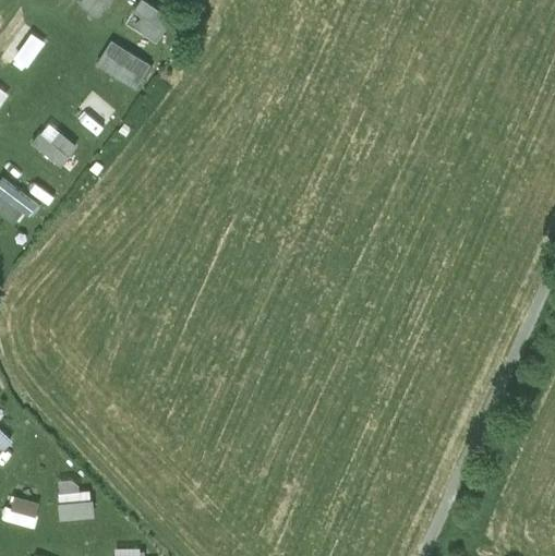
[(80,0),(76,3),(95,19),(111,0),(80,0)]
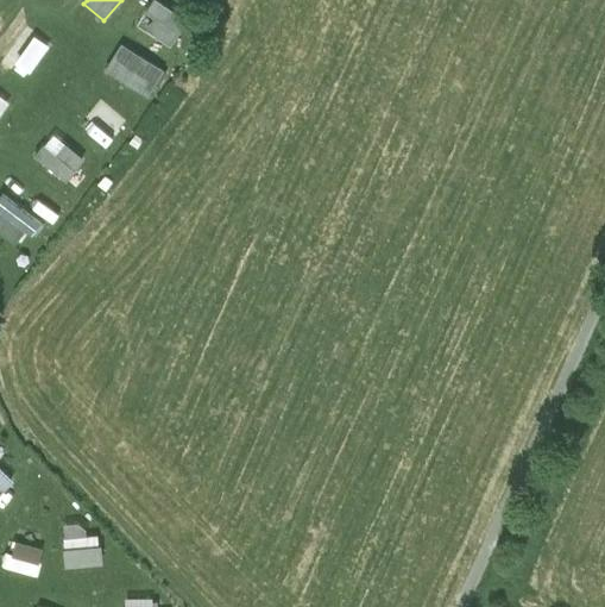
[(169,47),(186,19),(156,0),(149,0),(134,24),(169,47)]
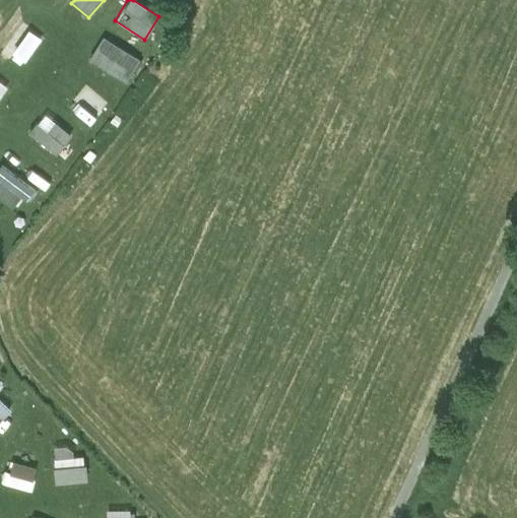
[(40,43),(19,27),(2,51),(22,66),(40,43)]
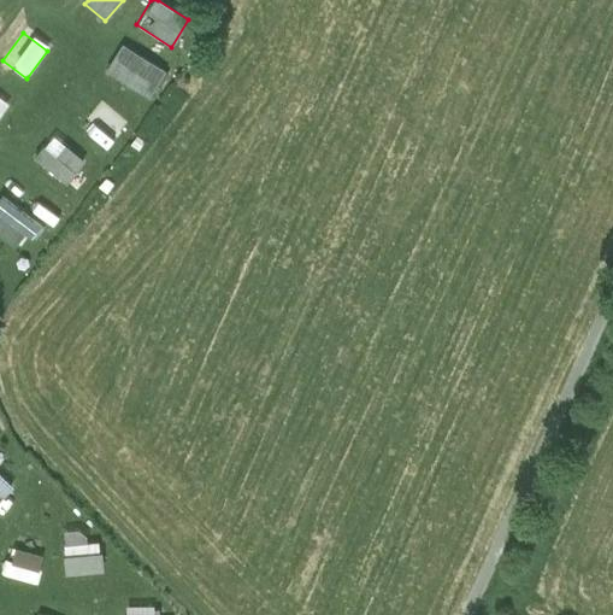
[(163,74),(119,48),(104,75),(147,100),(163,74)]
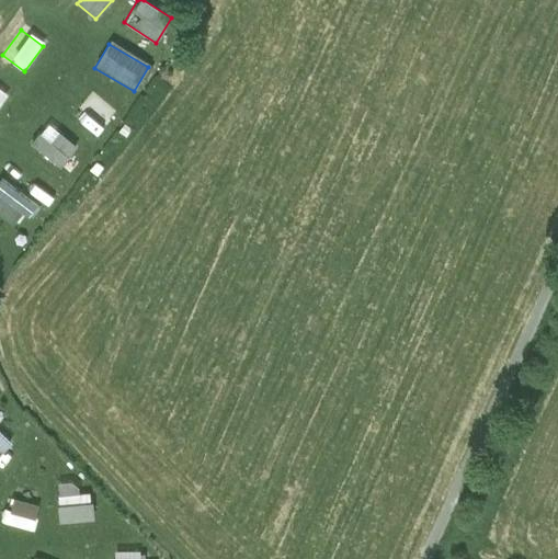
[(93,94),(71,118),(92,137),(114,113),(93,94)]
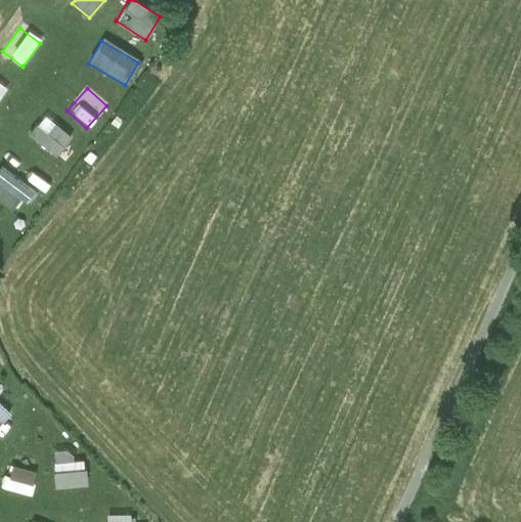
[(29,133),(55,158),(73,137),(46,114),(29,133)]
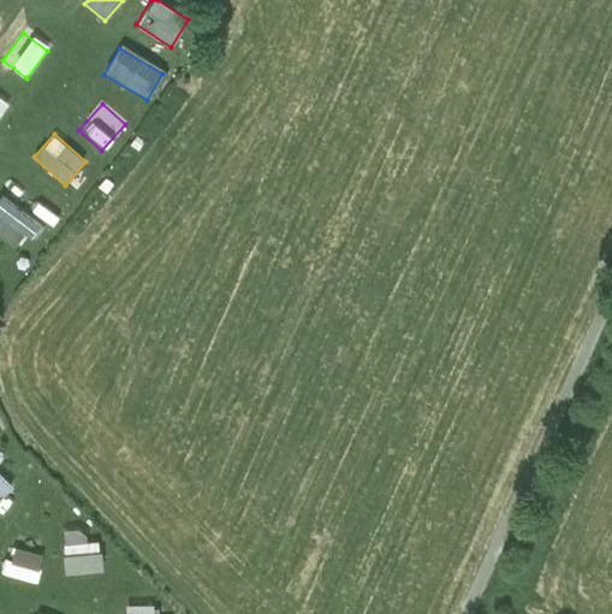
[(0,236),(16,247),(25,234),(34,238),(43,226),(5,199),(0,205),(0,236)]
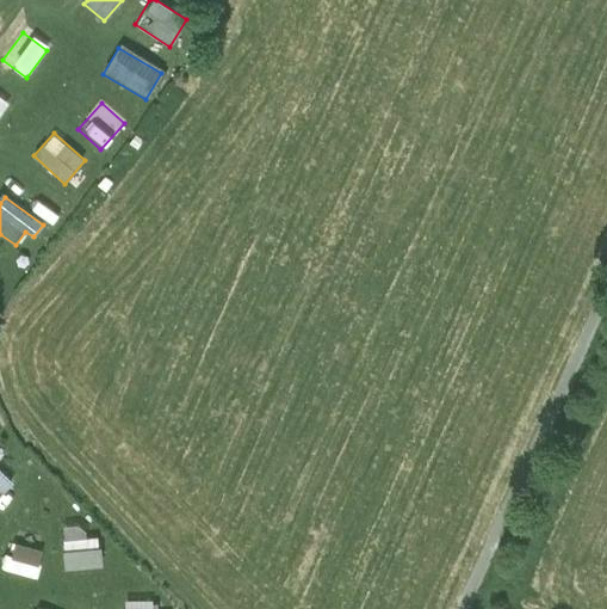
[(42,204),(32,213),(48,229),(56,222),(42,204)]
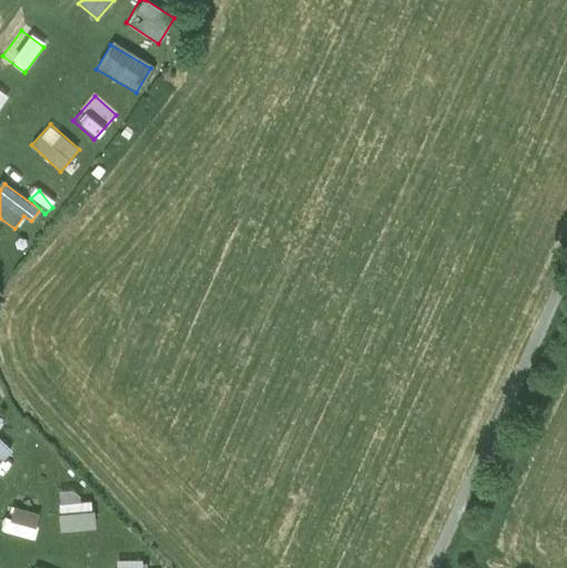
[(0,466),(13,451),(0,438),(0,466)]
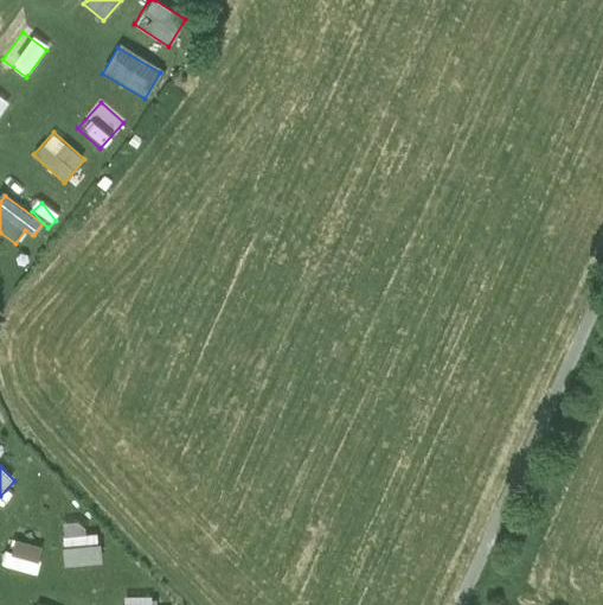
[(63,536),(64,566),(101,565),(98,535),(63,536)]
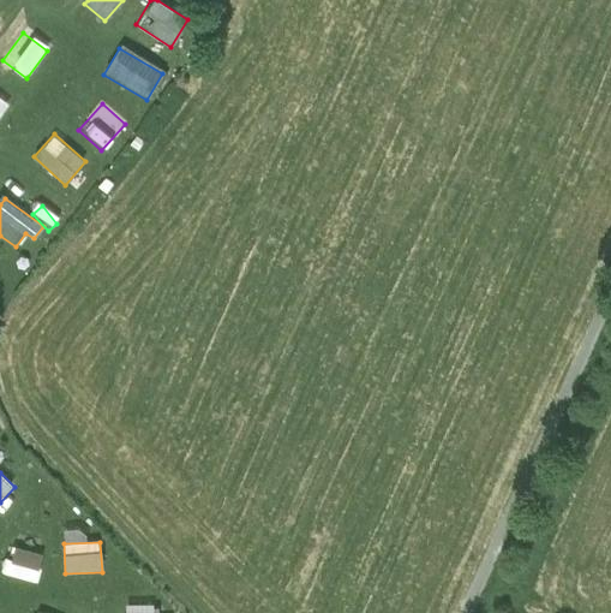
[(12,547),(5,575),(39,582),(45,554),(12,547)]
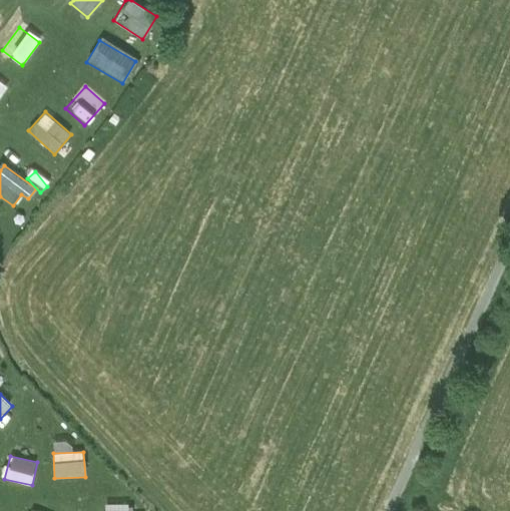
All buildings are outlined.
